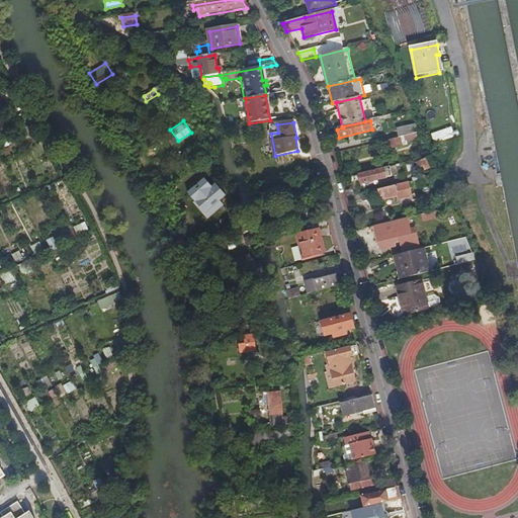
[(278,133),(277,124),(270,125),(271,134),(278,133)]
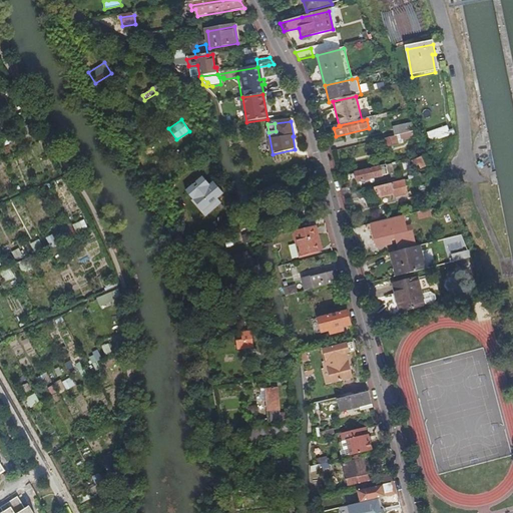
[(392,129),(394,138),(395,137),(415,132),(411,124),(392,129)]
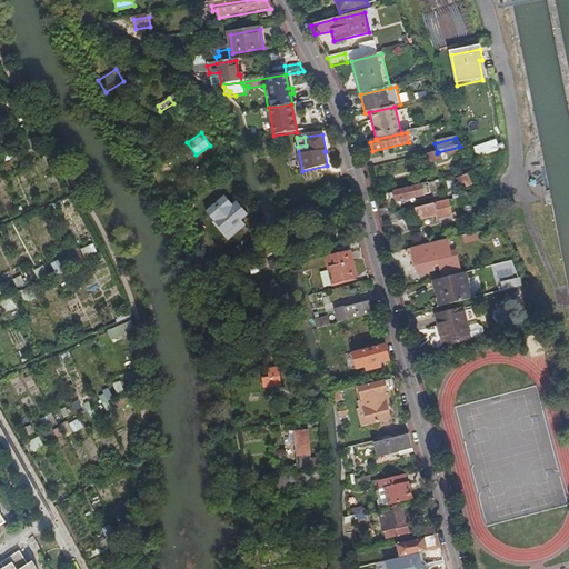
[(503,139),(476,145),(478,156),(506,151),(503,139)]
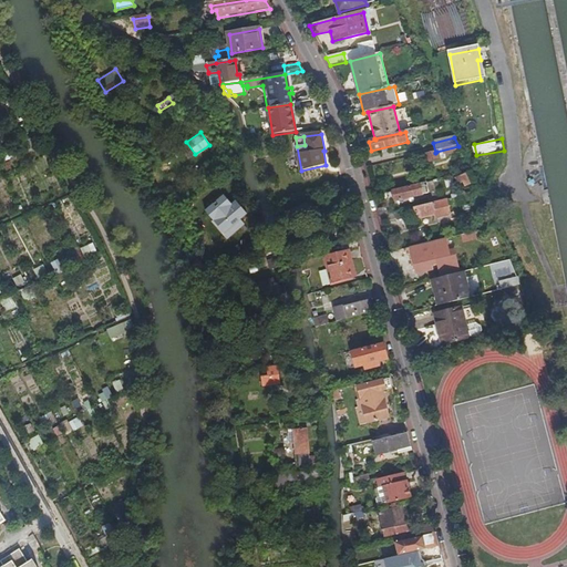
[(439,162),(436,153),(419,157),(422,166),(439,162)]
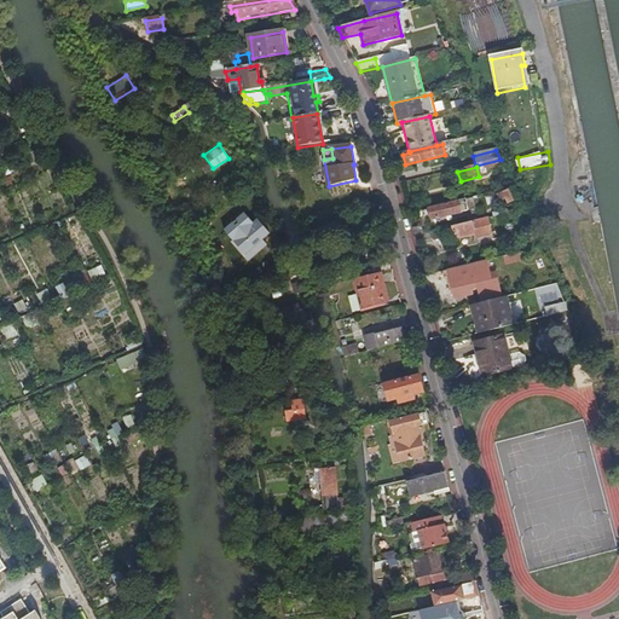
[(508,204),(519,200),(513,189),(503,192),(505,198),(508,204)]
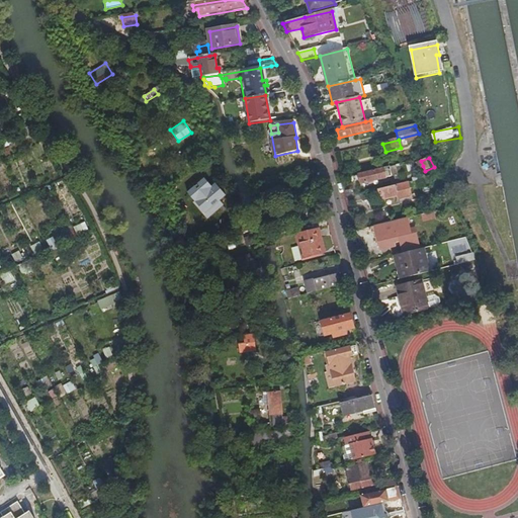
[(357,189),(359,195),(378,191),(394,187),(393,182),(402,179),(399,165),(389,167),(392,178),(360,185),(359,184),(352,186),(353,190),(357,189)]
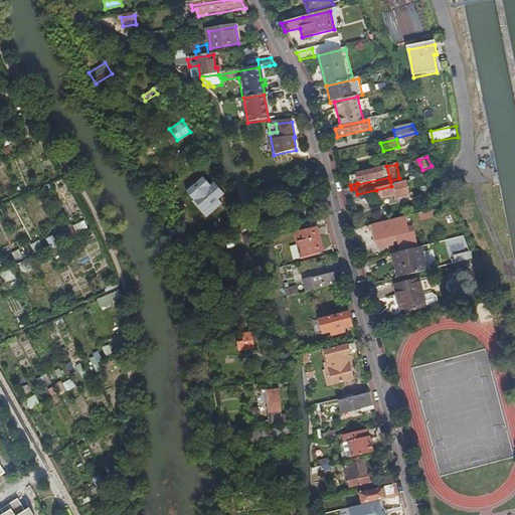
[(348,176),(350,185),(357,183),(358,184),(389,177),(386,166),(355,174),(355,175),(348,176)]
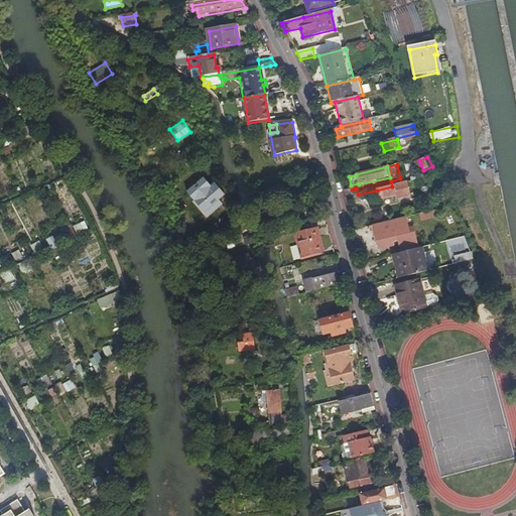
[(429,184),(428,178),(413,182),(414,184),(416,183),(417,187),(429,184)]
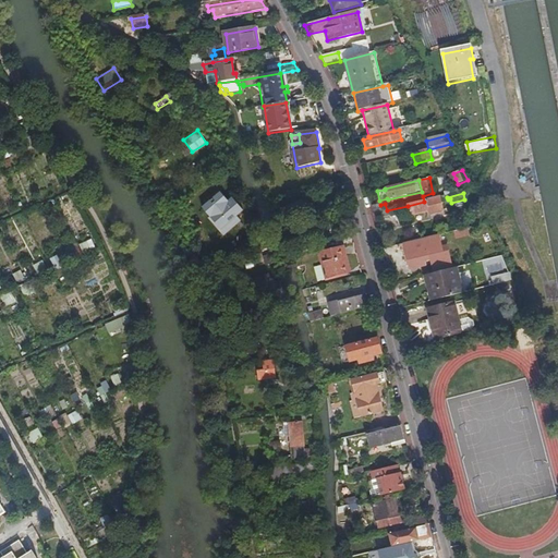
[(443,213),(439,197),(424,202),(408,206),(411,217),(428,213),(429,217),(443,213)]
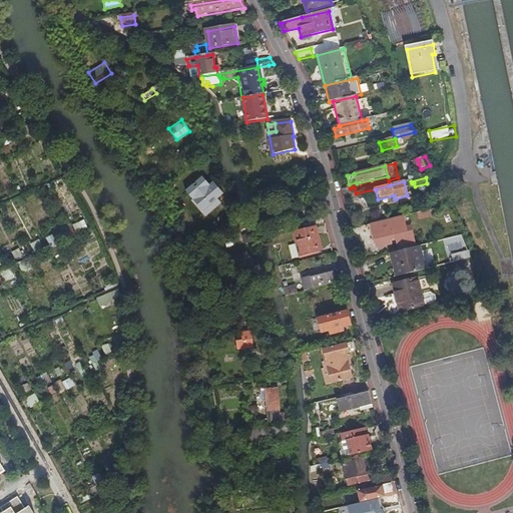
[(224,193),(214,182),(205,189),(201,193),(192,201),(202,213),(210,206),(224,193)]
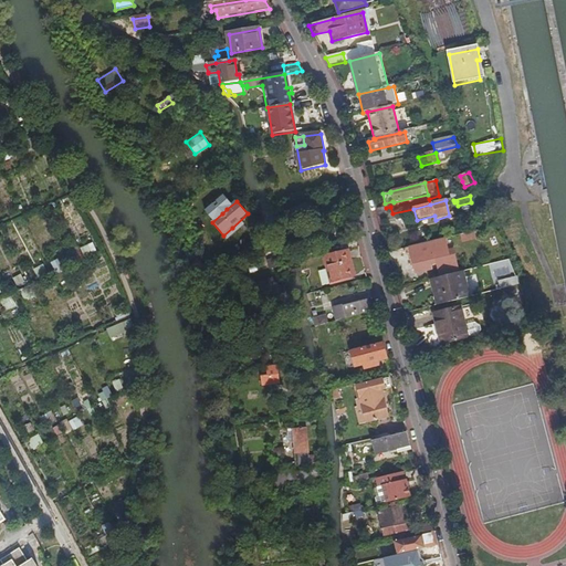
[(377,210),(379,217),(392,213),(390,207),(386,208),(377,210)]
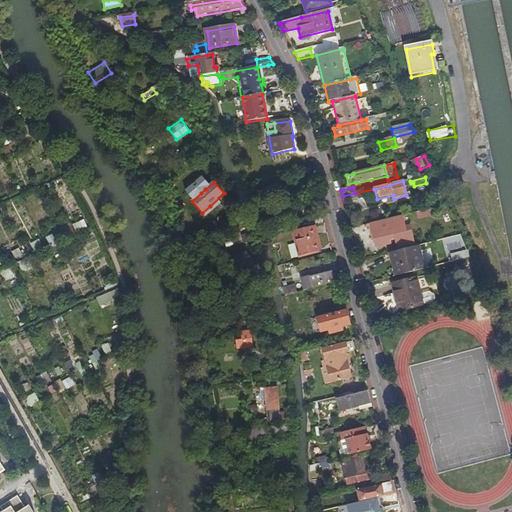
[(343,196),(344,203),(356,200),(355,193),(343,196)]
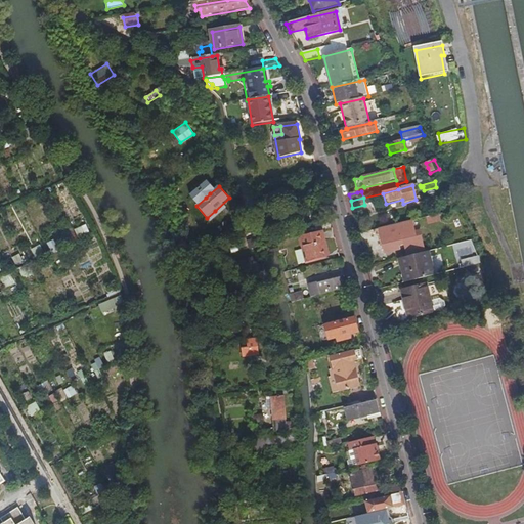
[(217,214),(215,211),(207,218),(210,221),(217,214)]
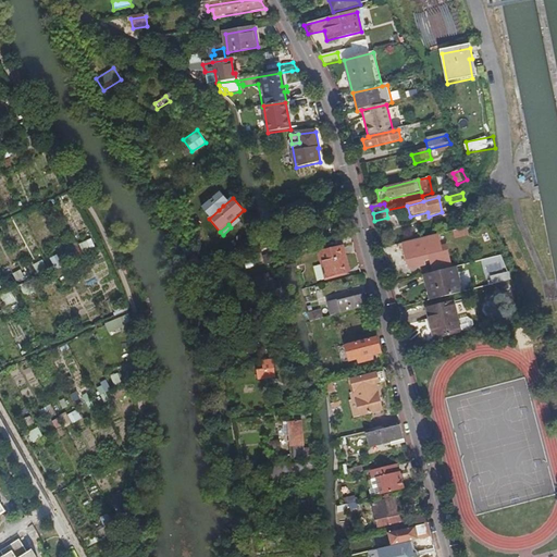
[(454,231),(455,238),(470,235),(469,227),(454,231)]
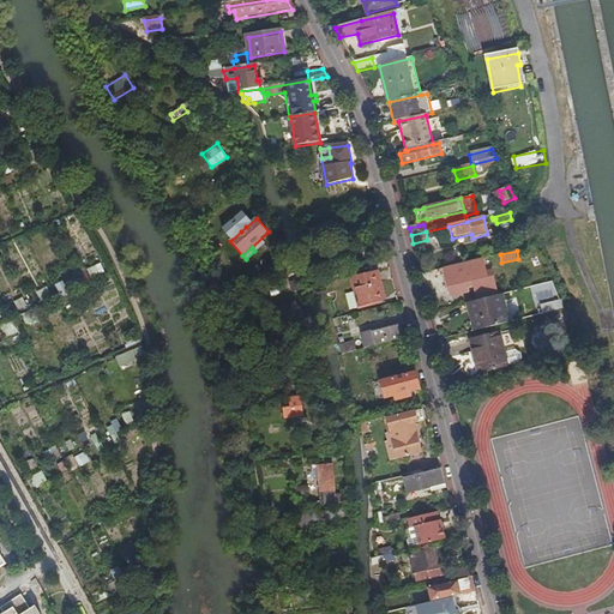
[(481,260),(444,269),(450,296),(474,292),(476,302),(497,296),(491,272),(485,274),(481,260)]
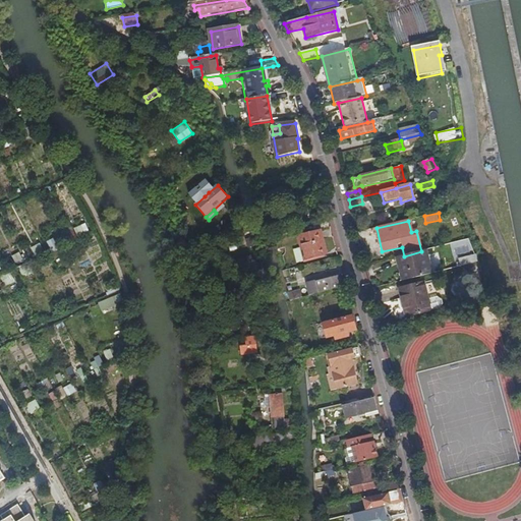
[(87,223),(74,228),(78,236),(91,231),(87,223)]
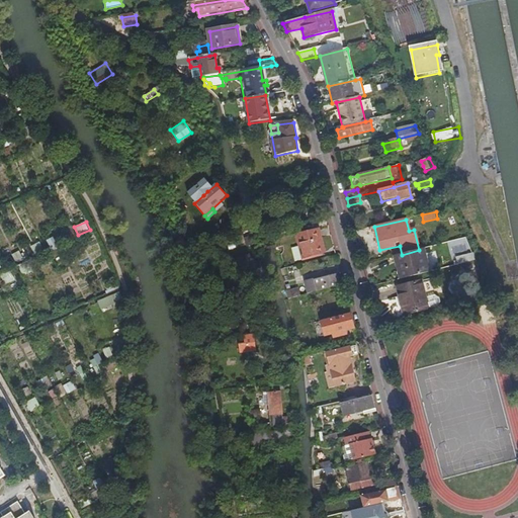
[(324,254),(318,231),(298,236),(305,259),(324,254)]
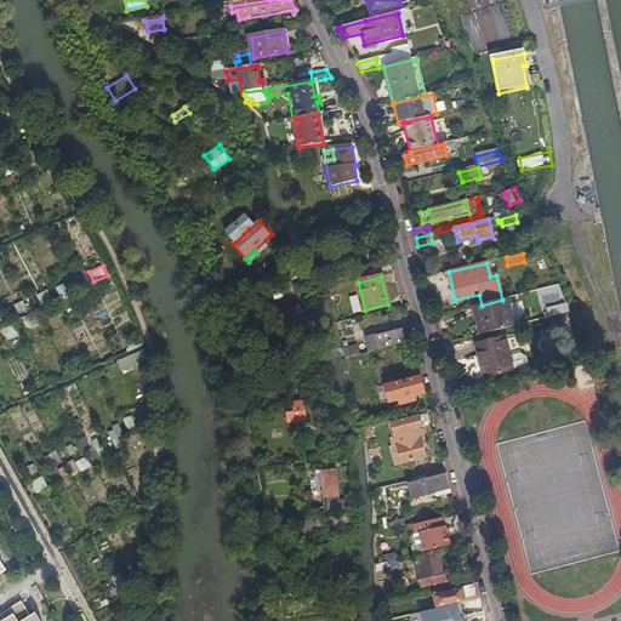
[(66,284),(57,286),(61,300),(69,297),(66,284)]
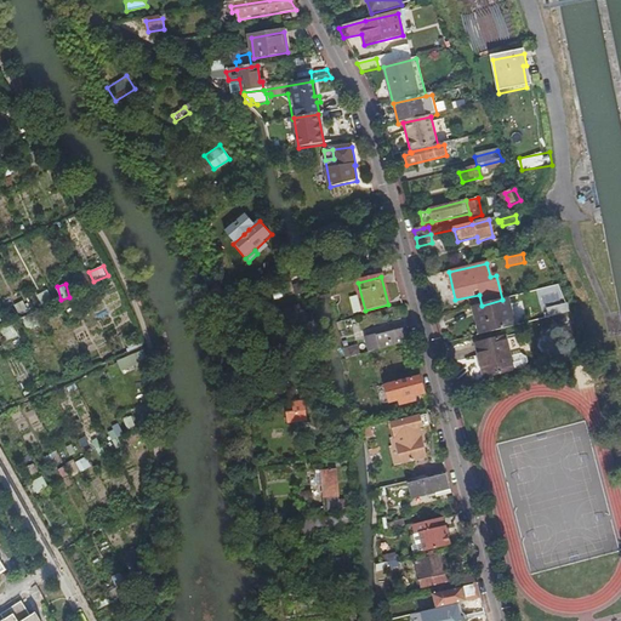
[(563,285),(539,288),(542,317),(567,314),(563,285)]
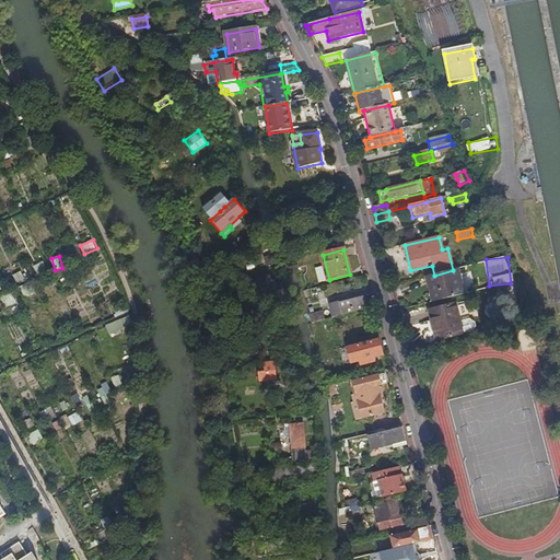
[(434,276),(427,277),(431,295),(435,294),(438,302),(459,296),(456,280),(459,279),(457,269),(453,270),(434,276)]
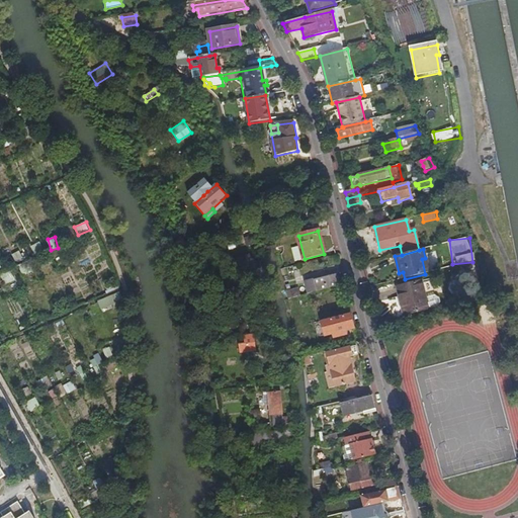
[(20,251),(12,254),(15,261),(23,258),(20,251)]
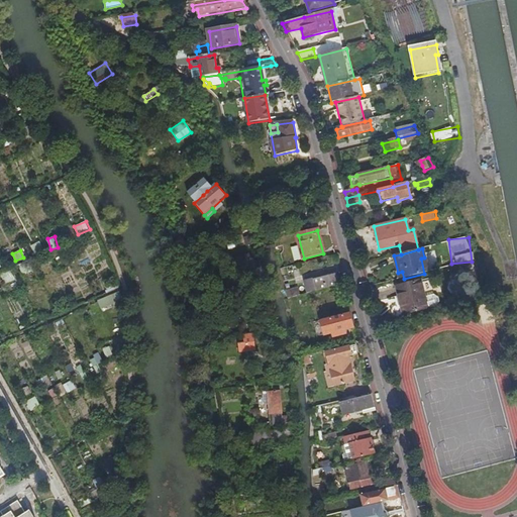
[(320,290),(338,286),(335,275),(304,283),(307,294),(320,290)]
